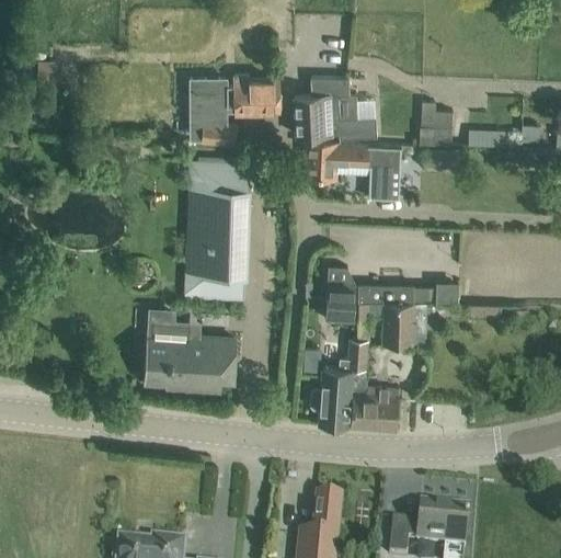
[(37,102),(55,103),(56,64),(38,63),(37,102)]
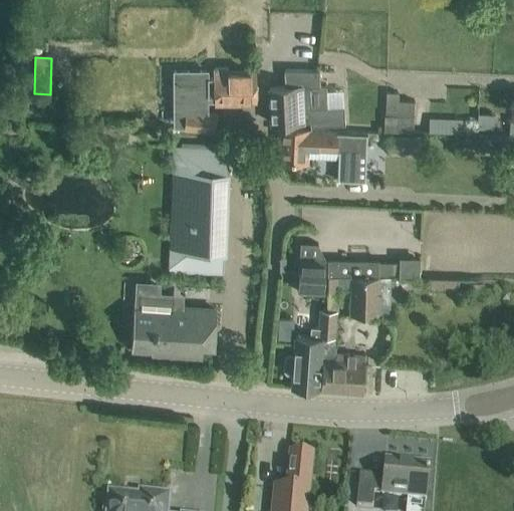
[(256,102),(255,75),(229,75),(229,71),(215,71),(215,80),(207,80),(207,74),(179,74),(179,98),(187,98),(187,112),(207,114),(207,102),(216,102),(216,106),(217,106),(217,102),(256,102)]
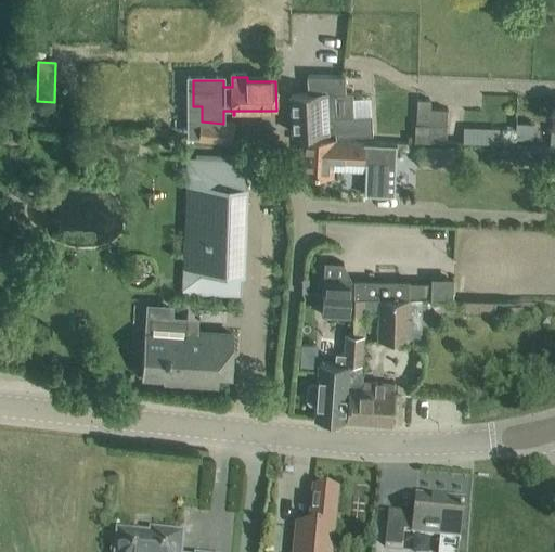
[(308,95),(291,97),(293,136),(335,133),(335,138),(373,137),(372,117),(353,118),(352,94),(345,95),(345,78),(307,77),(308,95)]
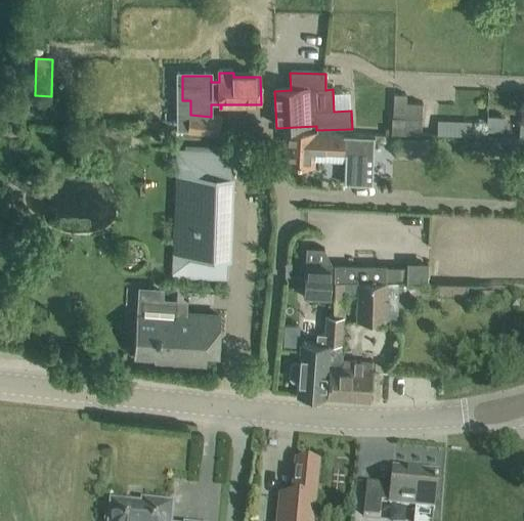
[(392,119),(392,137),(422,138),(422,136),(423,105),(408,104),(407,120),(392,119)]
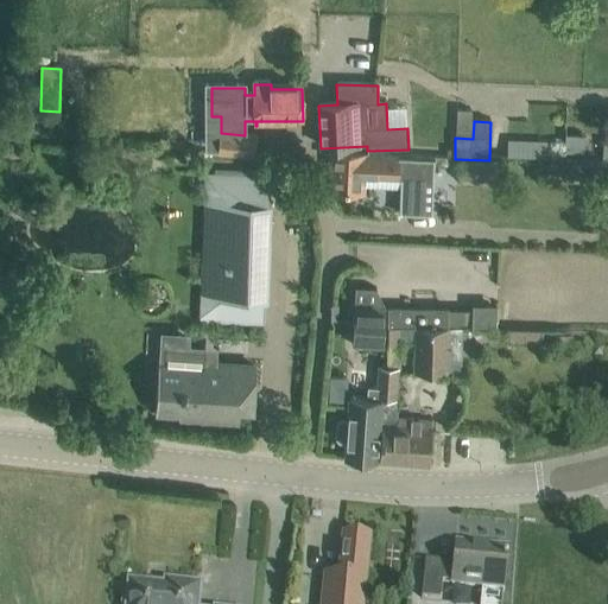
[(221,134),(220,156),(255,158),(257,137),(245,135),(221,133),(221,134)]
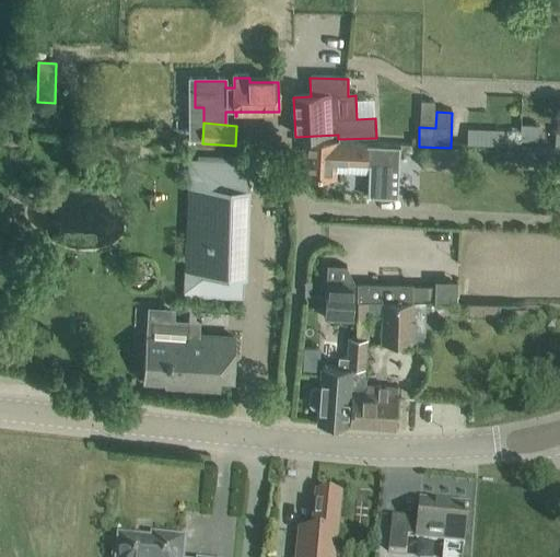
[(467,132),(467,147),(503,148),(503,134),(467,132)]
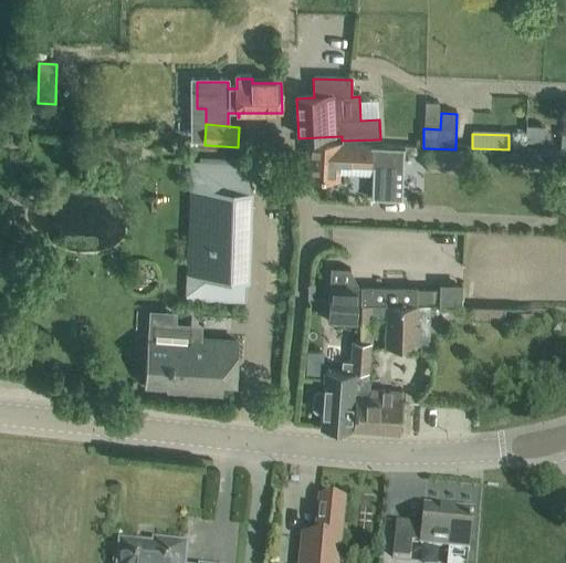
[(339,147),(339,145),(307,144),(306,180),(337,181),(337,176),(373,177),(371,201),(401,202),(401,200),(392,200),(394,169),(404,170),(404,150),(339,147)]
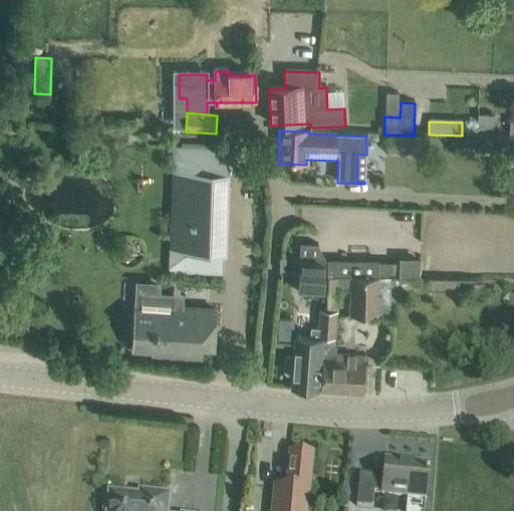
[(197,173),(227,174),(228,152),(175,150),(170,273),(223,275),(224,254),(194,253),(197,173)]
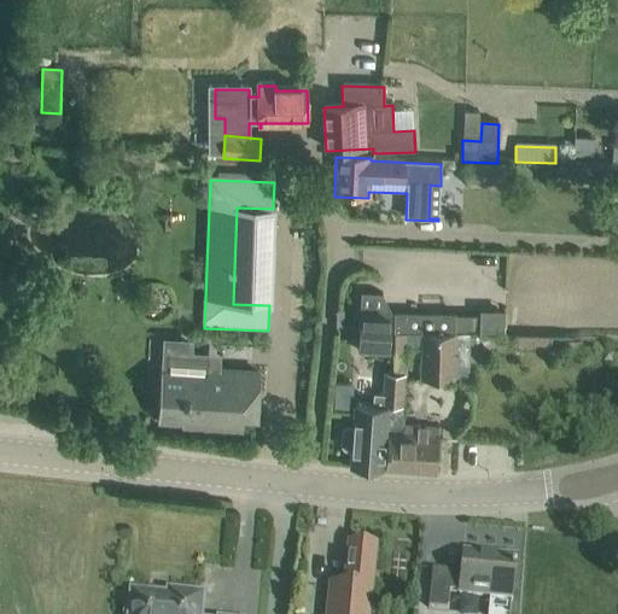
[(360,313),(357,354),(382,355),(390,355),(392,315),(384,314),(382,314),(383,297),(361,296),(360,313)]
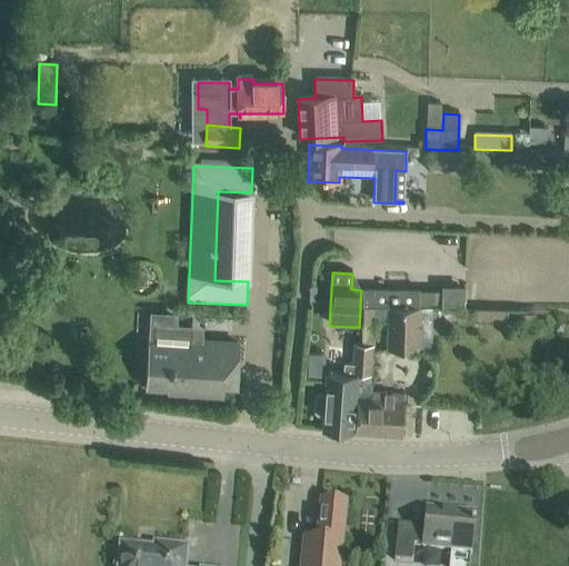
[(419,291),(362,290),(362,308),(388,308),(419,309),(419,291)]
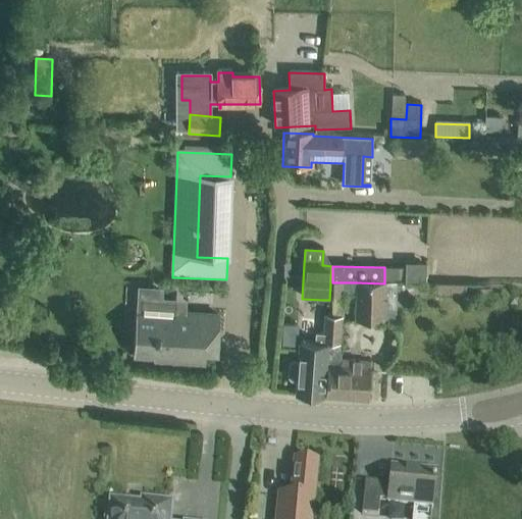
[(405,267),(384,267),(384,283),(397,283),(405,283),(405,267)]
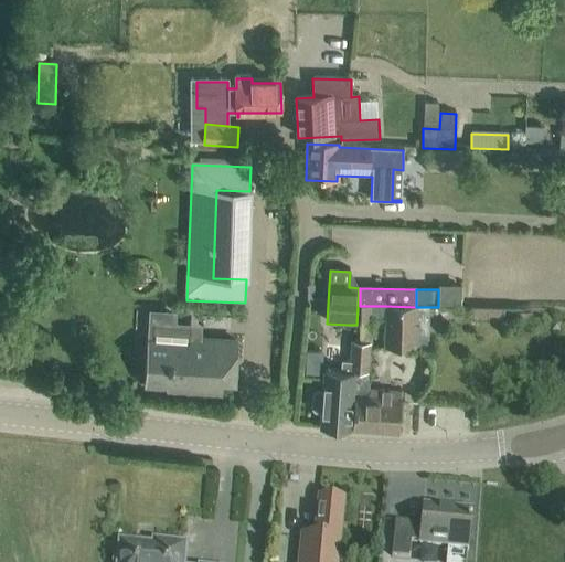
[(416,307),(385,306),(385,349),(416,349),(416,307)]
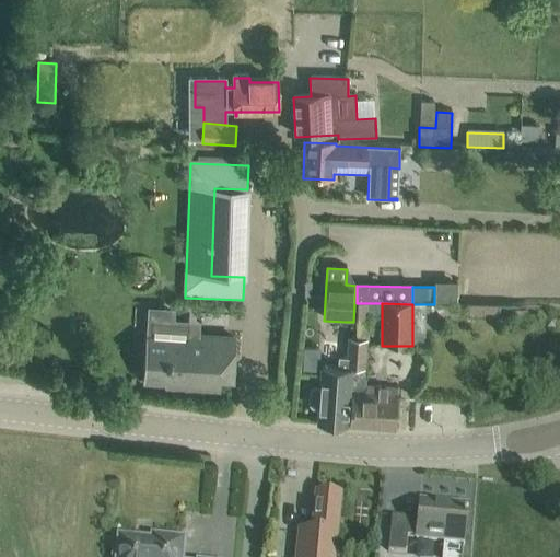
[(468,318),(499,318),(499,305),(468,305),(468,318)]
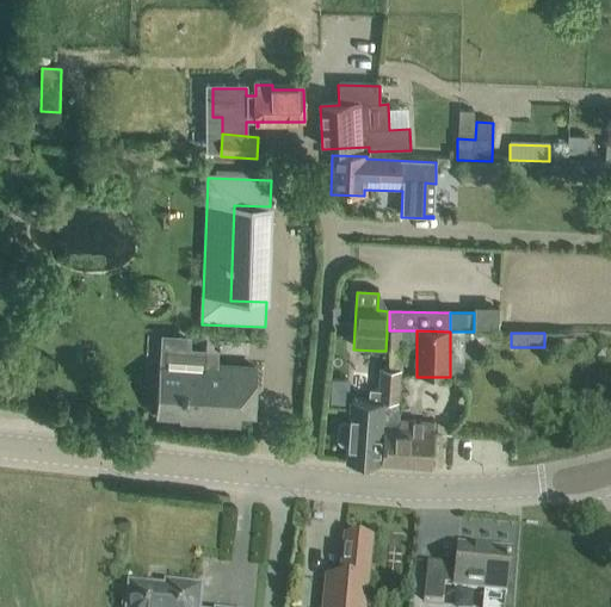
[(156,392),(155,416),(181,417),(180,423),(238,426),(239,413),(252,413),(254,370),(230,369),(203,366),(204,357),(159,354),(159,364),(156,392)]
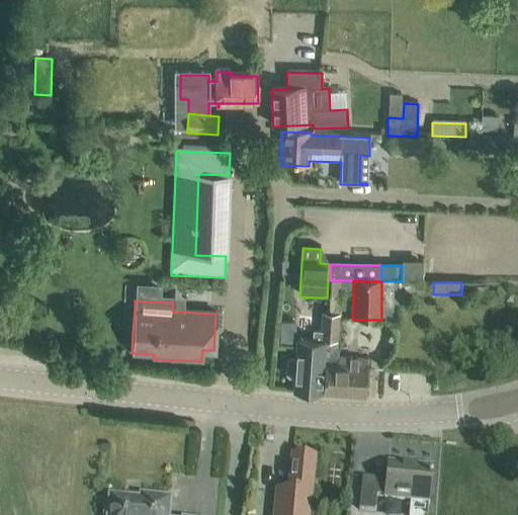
[(323,315),(321,333),(325,333),(324,341),(337,343),(339,316),(330,316),(323,315)]
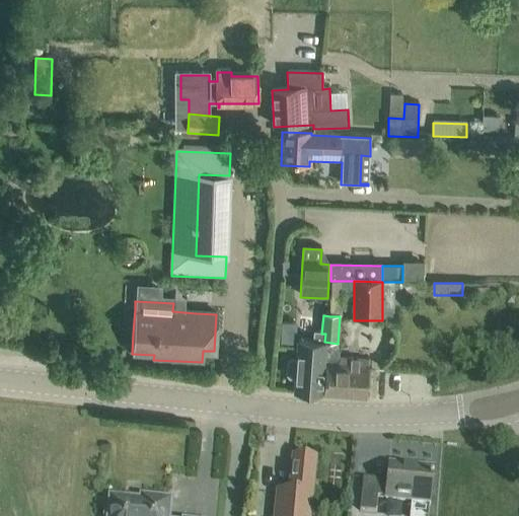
[(288,361),(287,375),(290,378),(296,378),(295,393),(320,394),(324,344),(324,342),(325,334),(321,334),(312,333),(311,343),(298,342),(297,359),(291,359),(288,361)]
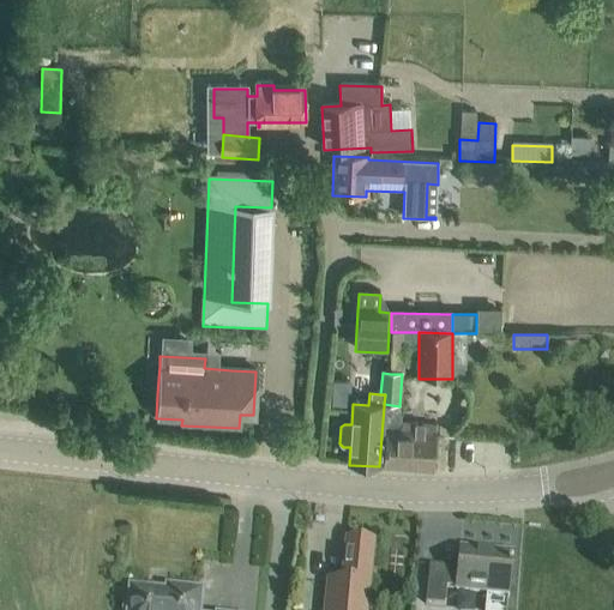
[(434,471),(435,447),(437,427),(401,424),(401,429),(386,428),(384,444),(383,467),(434,471)]
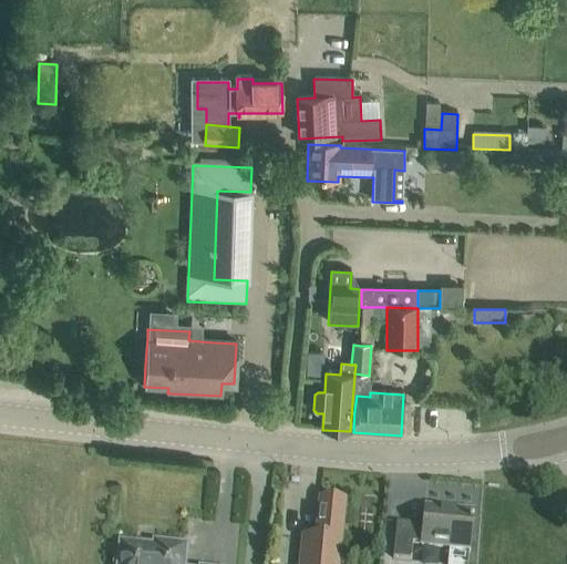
[(303,542),(301,563),(338,563),(342,529),(344,506),(320,504),(316,543),(303,542)]
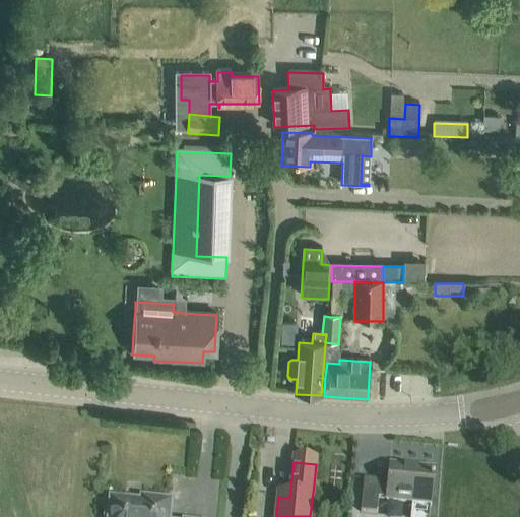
[(386,505),(412,507),(410,516),(429,516),(434,474),(413,472),(412,475),(391,473),(391,470),(390,470),(388,488),(380,488),(380,486),(364,483),(361,516),(377,516),(378,502),(386,503),(386,505)]
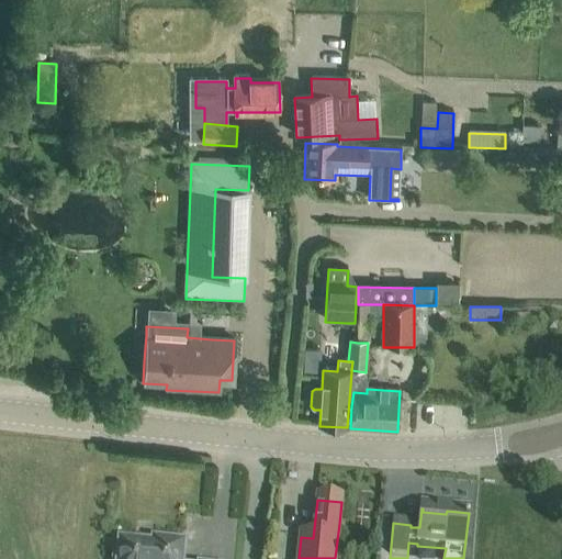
[(152,547),(119,544),(117,554),(113,556),(113,558),(182,558),(184,546),(153,543),(152,547)]
